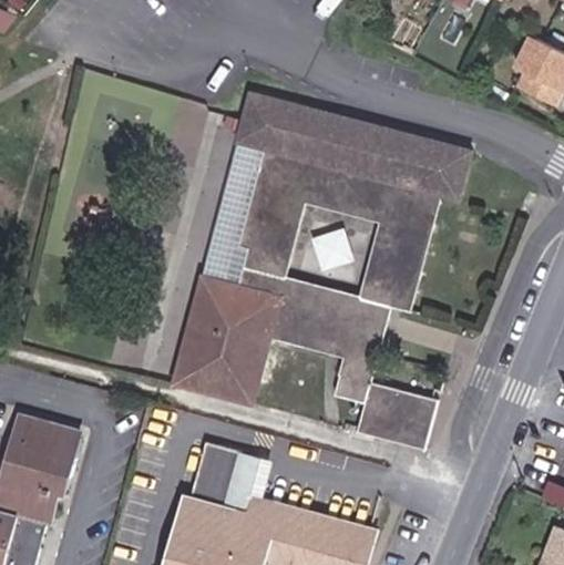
[(563,50),(534,34),(518,68),(526,71),(520,85),(551,102),(553,98),(556,99),(562,88),(563,89),(563,50)]
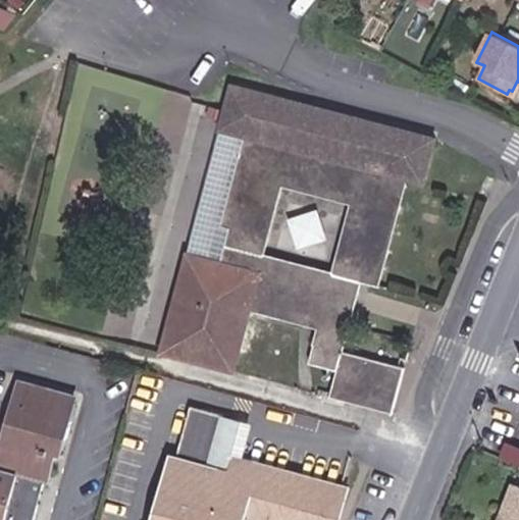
[(361,134),(310,119),(314,105),(232,84),(227,104),(221,130),(245,136),(219,224),(225,226),(216,258),(209,283),(173,273),(158,327),(192,338),(188,356),(225,367),(245,308),(315,328),(307,357),(333,365),(325,396),(390,414),(402,368),(339,349),(359,281),(376,286),(407,179),(425,185),(432,158),(438,140),(366,120),(361,134)]
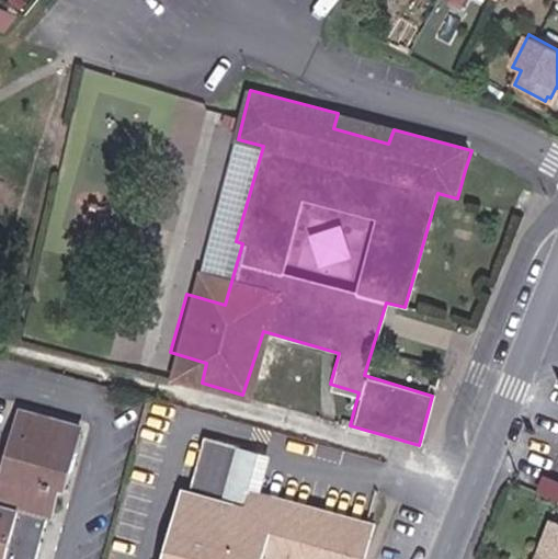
[(388,144),(394,129),(338,113),(333,128),(388,144)]
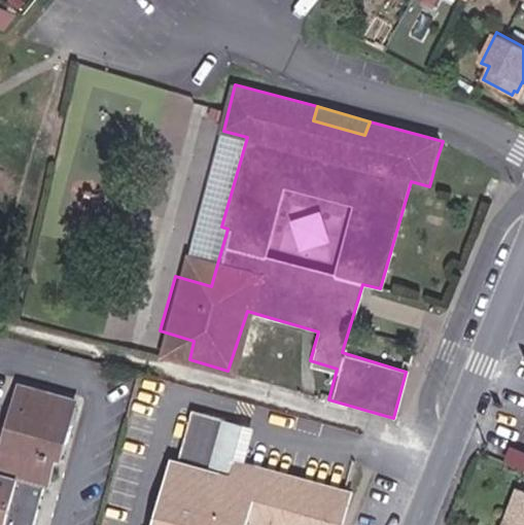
[(211,286),(218,260),(182,249),(175,276),(211,286)]
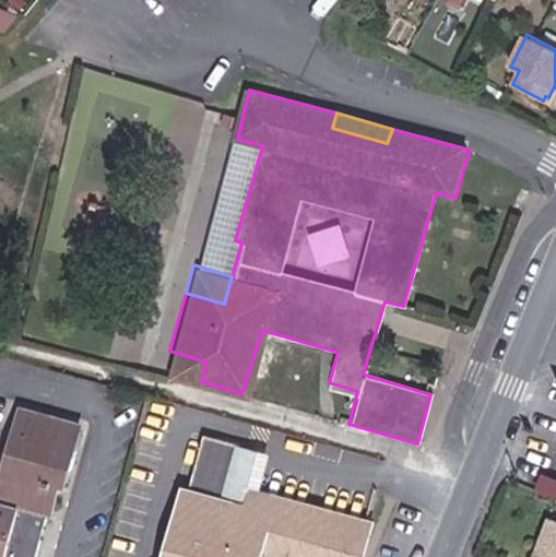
[(315,358),(265,345),(251,396),(300,411),(315,358)]
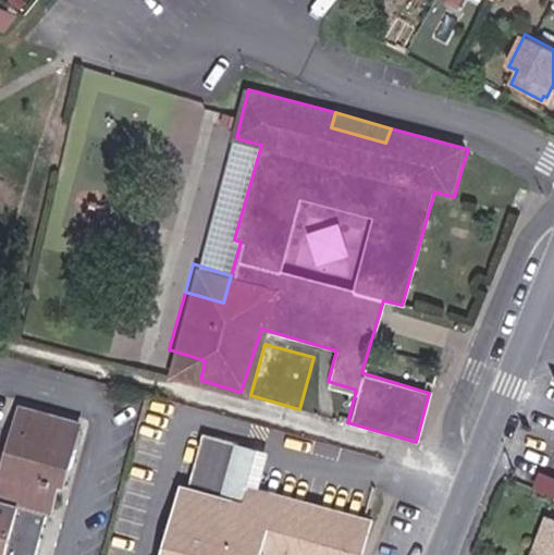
[(163,370),(200,380),(205,360),(169,349),(163,370)]
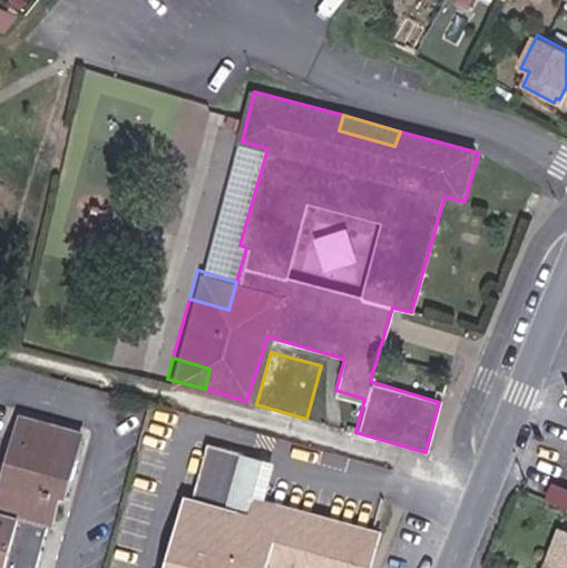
[(71,429),(15,413),(0,466),(0,567),(27,567),(39,525),(41,525),(50,490),(55,472),(65,475),(75,437),(69,434),(71,429)]
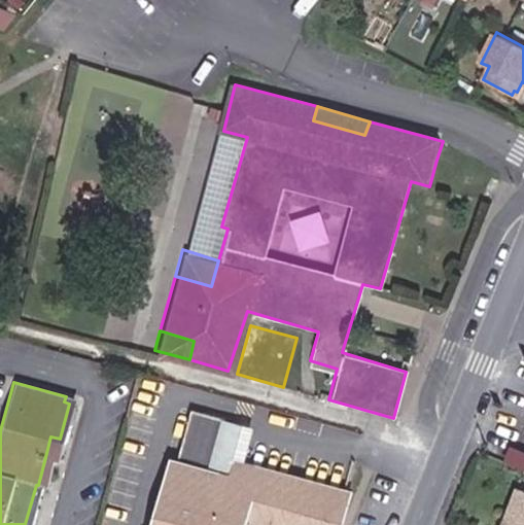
[(210,460),(221,413),(188,405),(175,451),(210,460)]
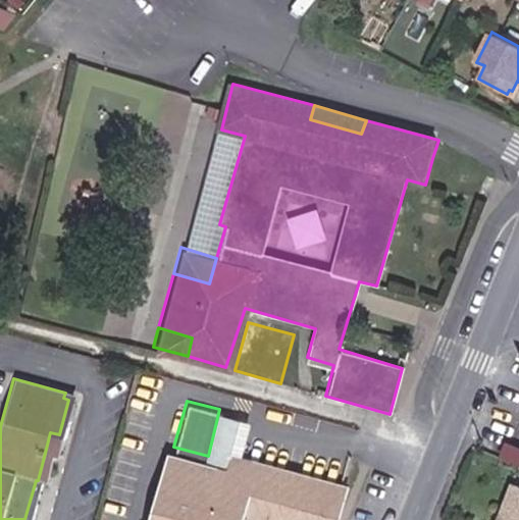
[(226,460),(226,457),(238,414),(219,409),(208,456),(226,460)]
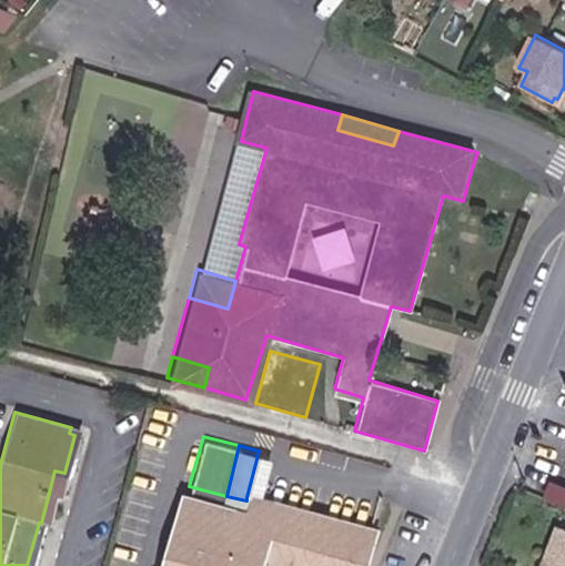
[(60,491),(64,473),(54,471),(50,488),(60,491)]
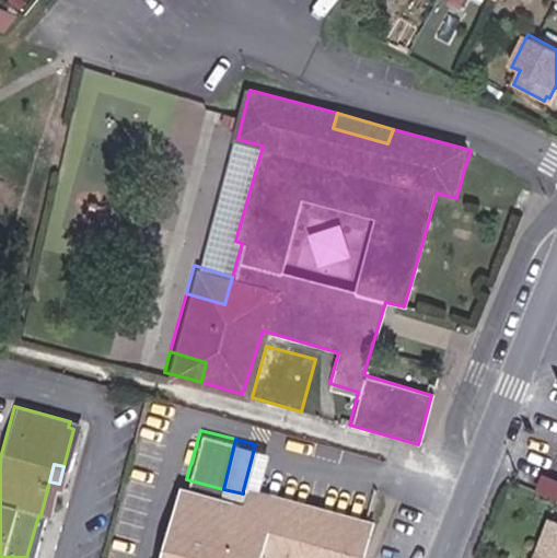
[(236,520),(243,493),(223,489),(186,479),(178,506),(236,520)]
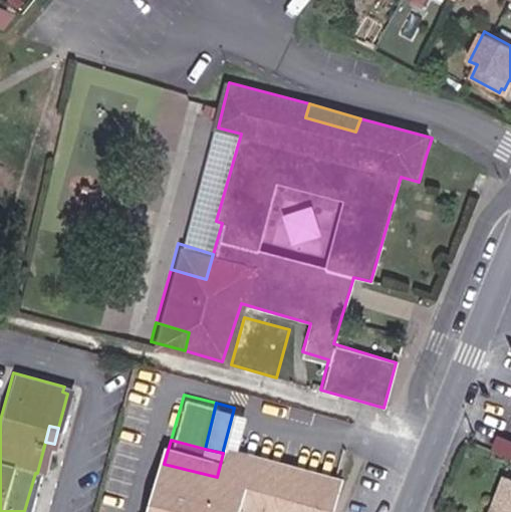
[(324,511),(333,479),(223,450),(223,453),(217,477),(164,464),(157,495),(161,500),(159,508),(152,511),(151,511),(324,511)]
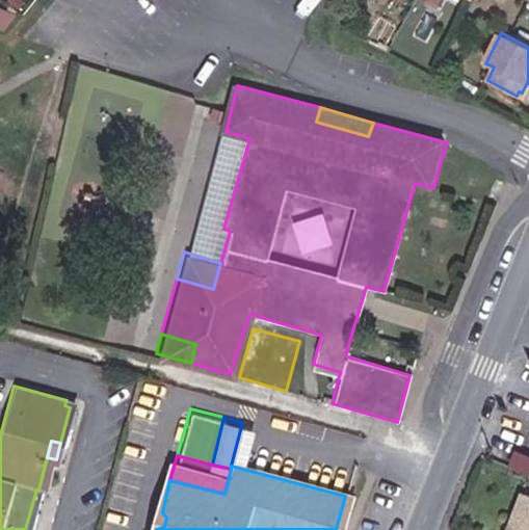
[(528,529),(528,497),(518,493),(502,529),(528,529)]
